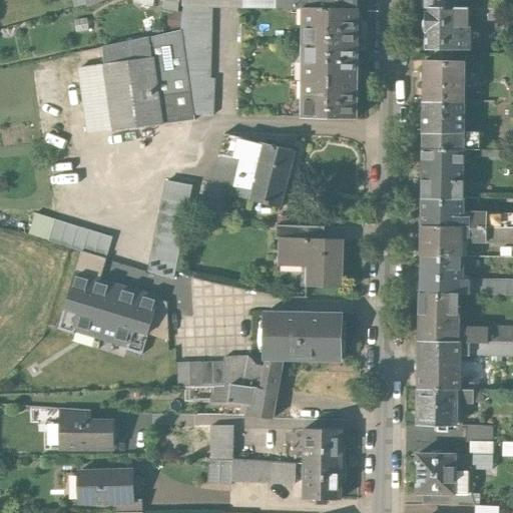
[(242,0),(243,8),(302,8),(317,8),(316,0),(242,0)]
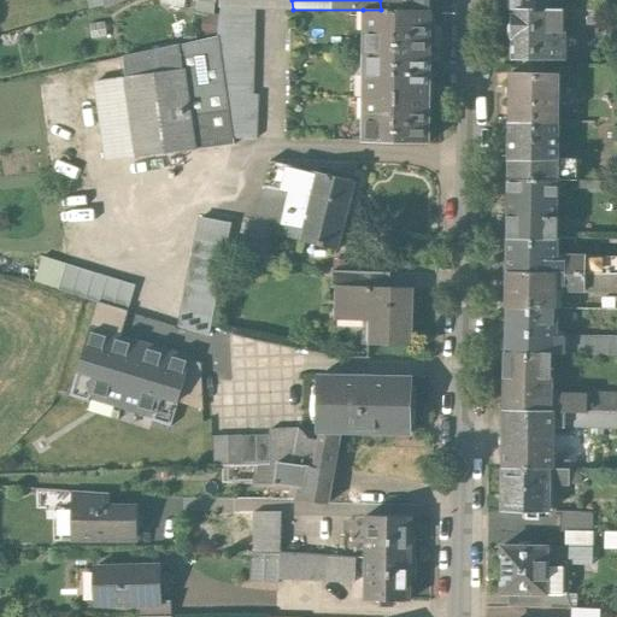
[(428,0),(380,0),(381,10),(428,10),(428,0)]
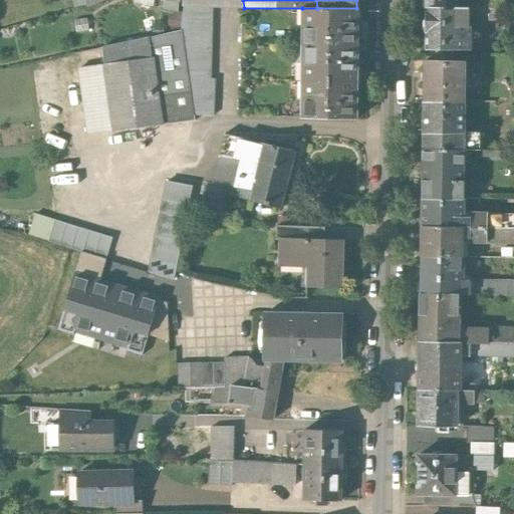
[(425,0),(425,8),(466,8),(489,9),(504,9),(504,0),(425,0)]
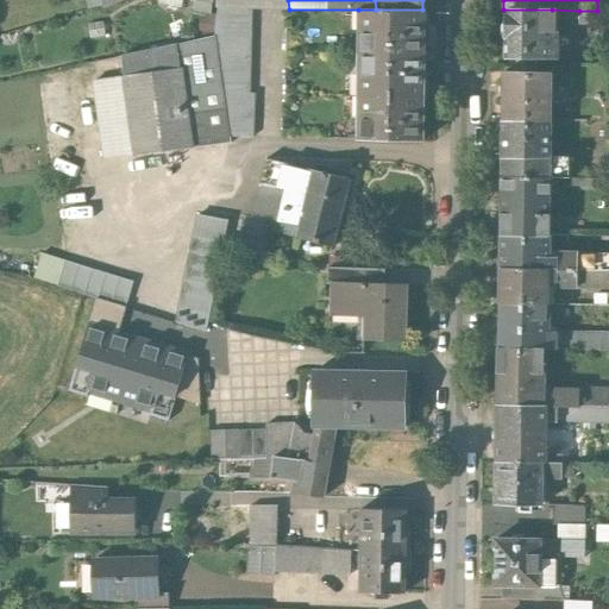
[(217,16),(215,35),(230,137),(253,138),(256,94),(250,94),(252,8),(217,7),(217,16)]
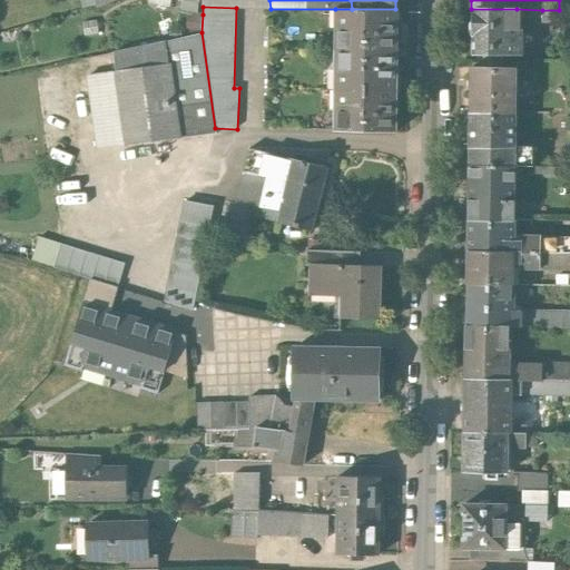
[(335,9),(335,47),(395,47),(395,9),(352,9),(335,9)]
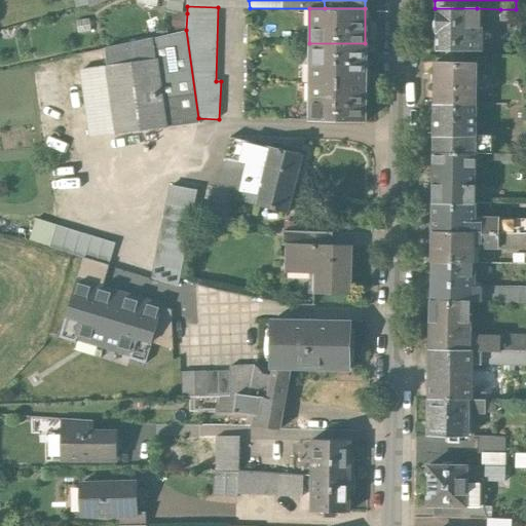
[(435,8),(435,51),(482,52),(482,30),(477,30),(477,8),(435,8)]
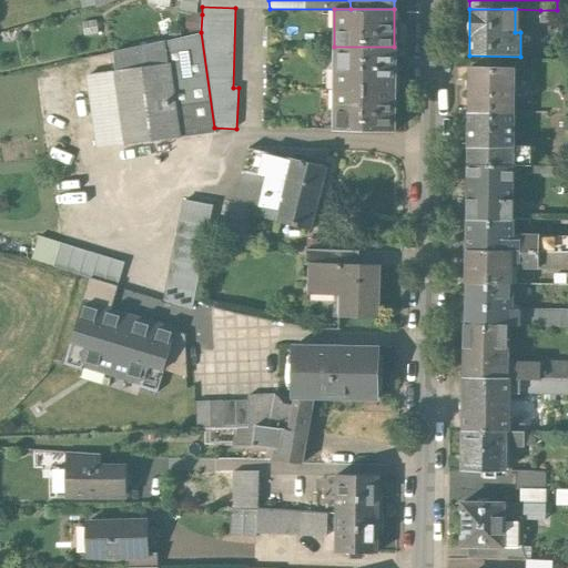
[(557,10),(540,10),(540,23),(557,23),(557,10)]
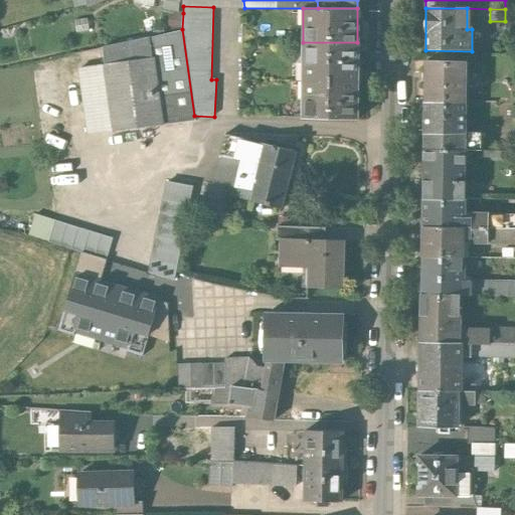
[(182,29),(183,13),(168,13),(167,33),(182,29)]
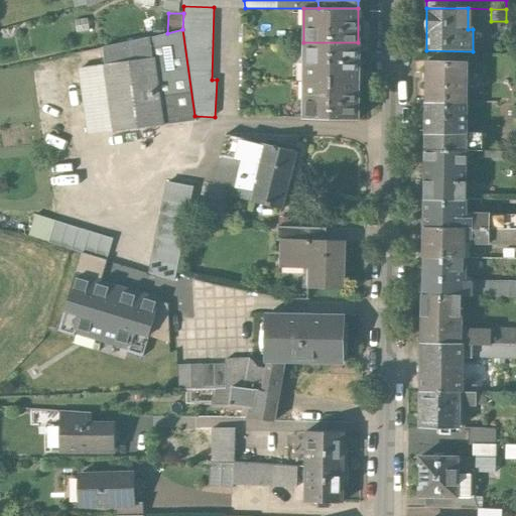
[(75,20),(76,32),(89,30),(87,18),(75,20)]
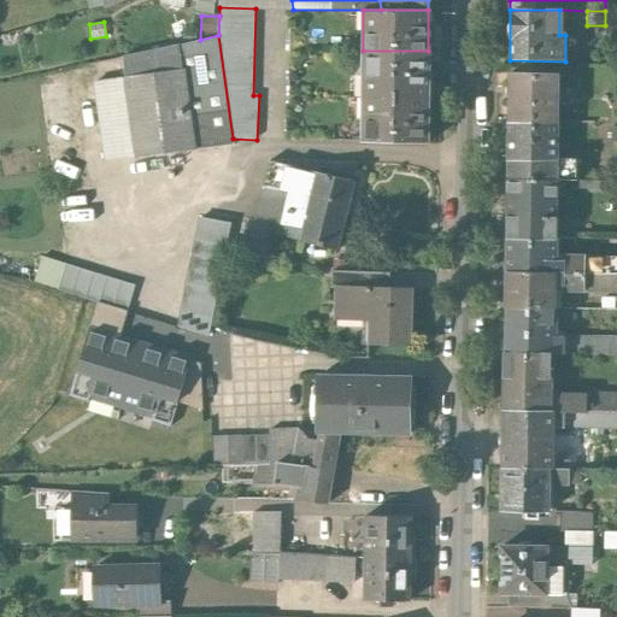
[(181,43),(183,68),(195,150),(234,146),(233,139),(218,35),(200,40),(181,43)]
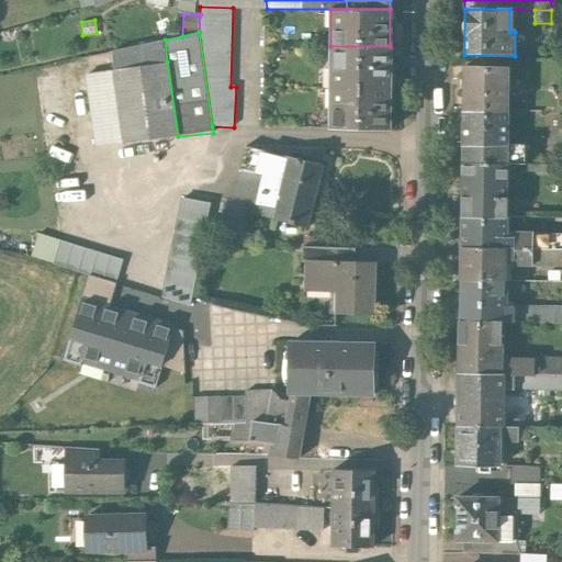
[(167,62),(165,40),(110,51),(113,69),(167,62)]
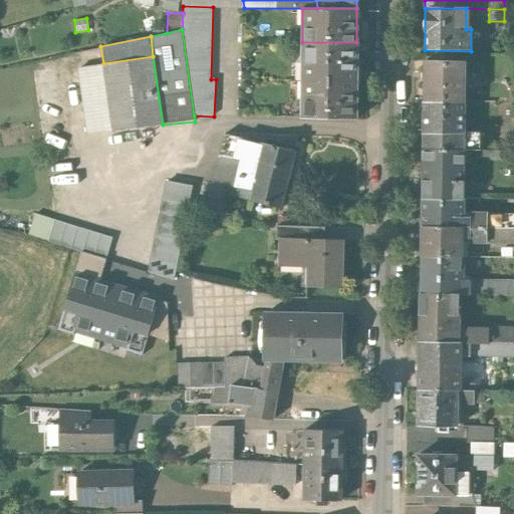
[(356,42),(302,42),(302,79),(356,80),(356,42)]
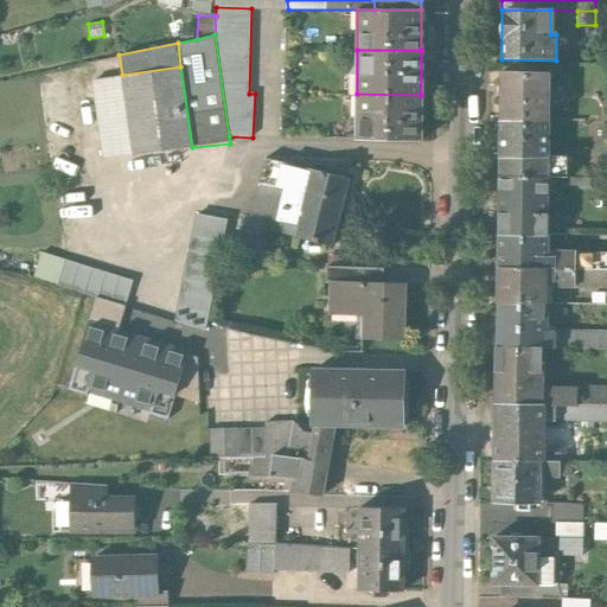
[(122,75),(91,80),(103,160),(192,147),(180,66),(122,75)]
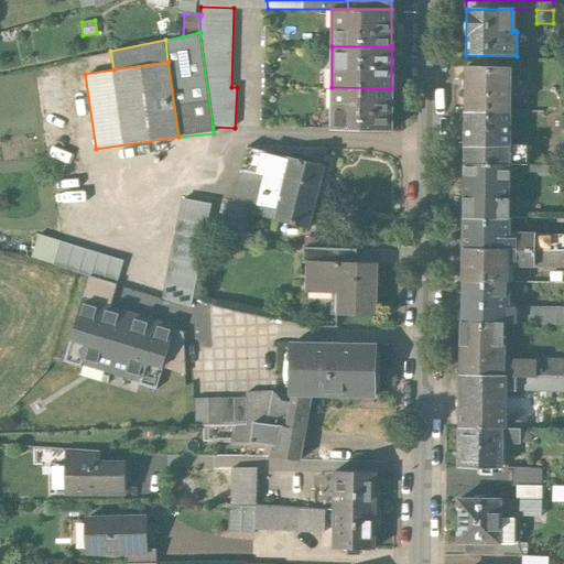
[(463,63),(462,109),(508,110),(509,64),(463,63)]
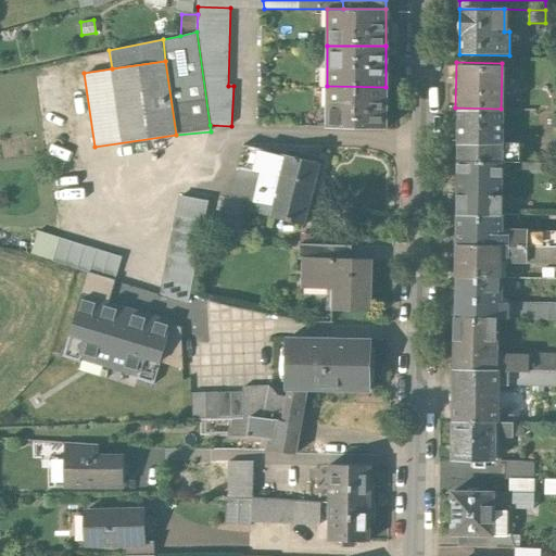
[(327,86),(327,129),(386,129),(386,87),(327,86)]
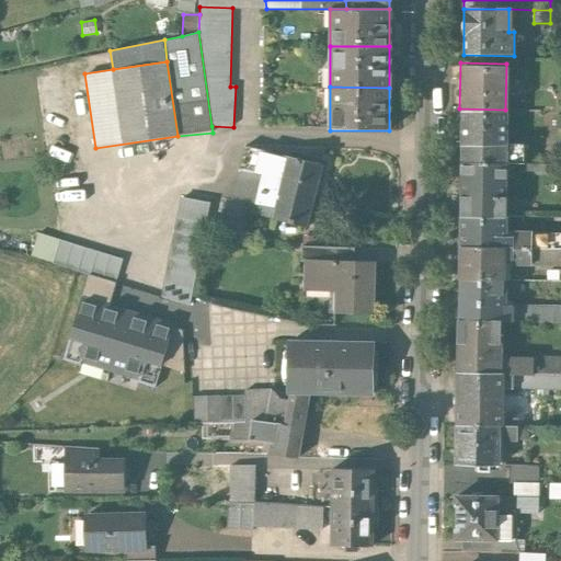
[(459,109),(458,159),(505,160),(524,160),(525,142),(504,142),(505,110),(459,109)]
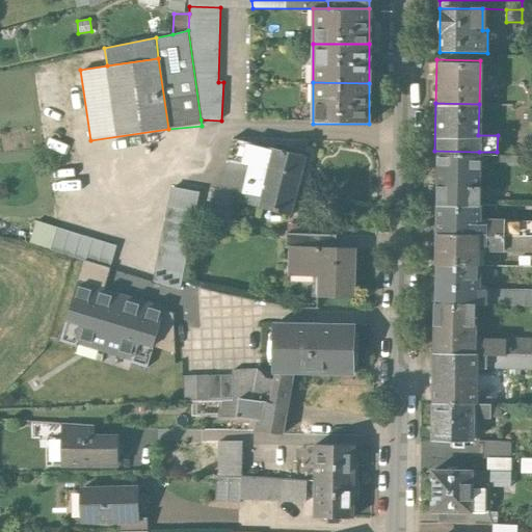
[(303,157),(233,140),(221,188),(237,191),(234,204),(290,216),(303,157)]
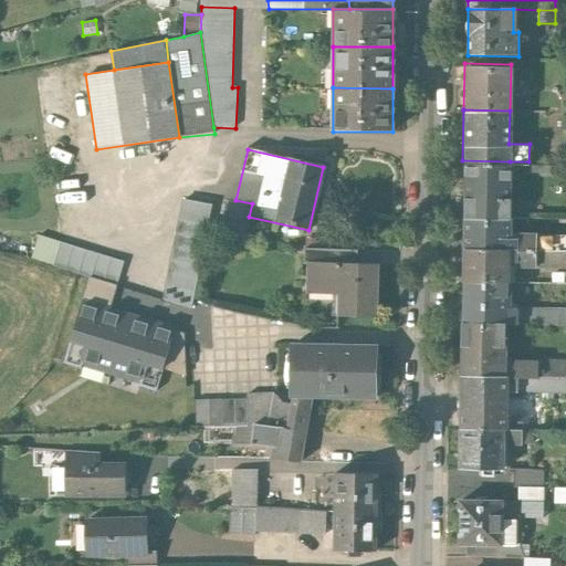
[(462,160),(461,213),(509,215),(510,161),(462,160)]
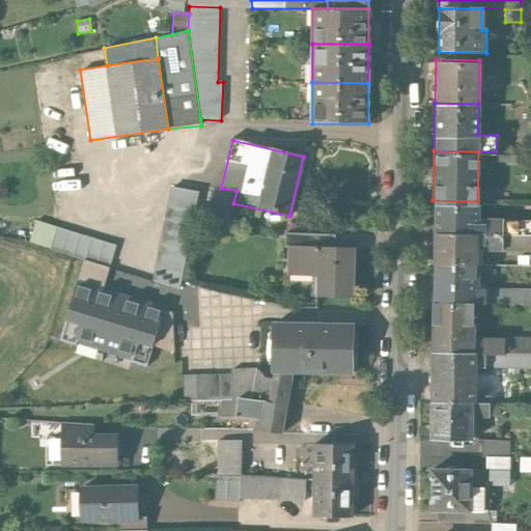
[(524,156),(498,156),(498,160),(507,160),(507,165),(523,165),(524,156)]
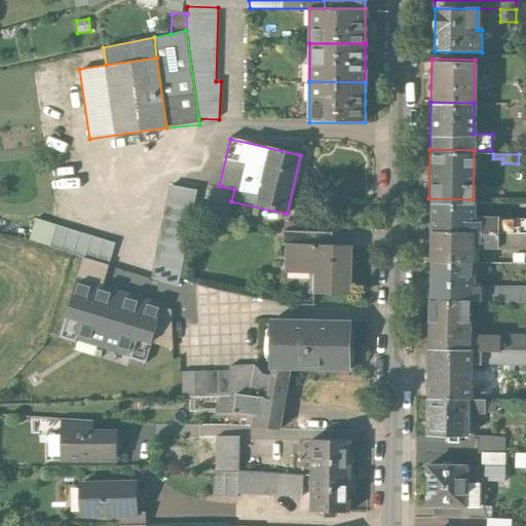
[(197,190),(170,184),(150,277),(156,279),(177,286),(179,276),(197,190)]
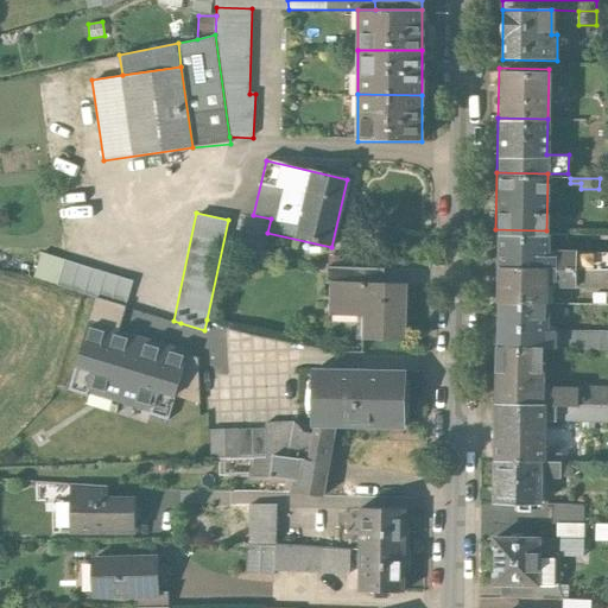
[(495,229),(495,265),(576,267),(576,249),(555,248),(555,253),(546,253),(546,230),(495,229)]
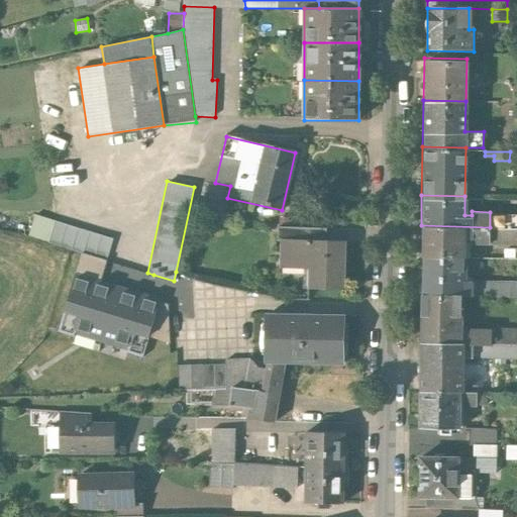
[(516,212),(490,212),(490,227),(516,227),(516,212)]
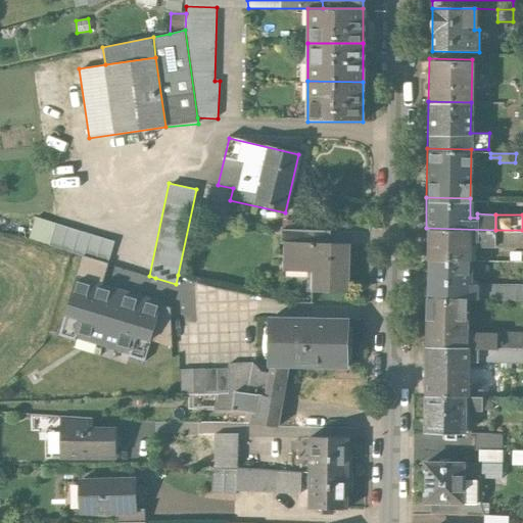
[(83,256),(106,264),(113,242),(37,218),(30,239),(83,256)]
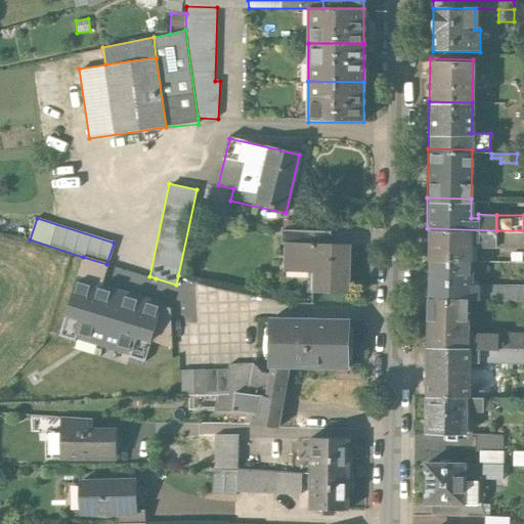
[(426,258),(470,260),(471,241),(477,241),(477,246),(496,246),(496,230),(427,228),(426,258)]
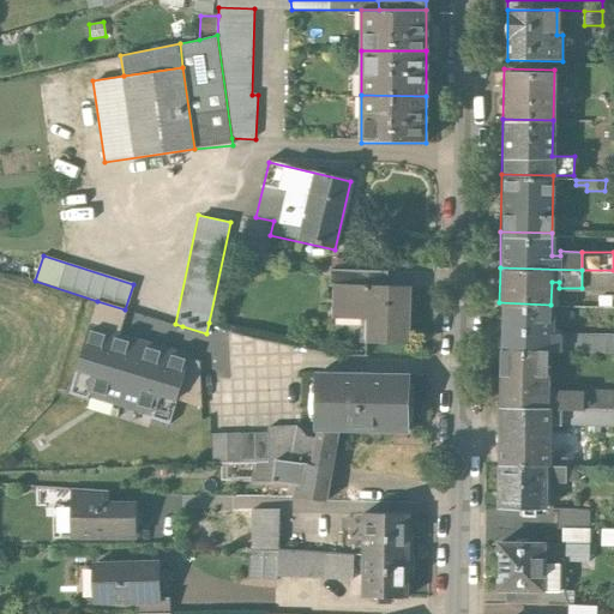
[(332,270),(332,287),(368,287),(369,270),(332,270)]
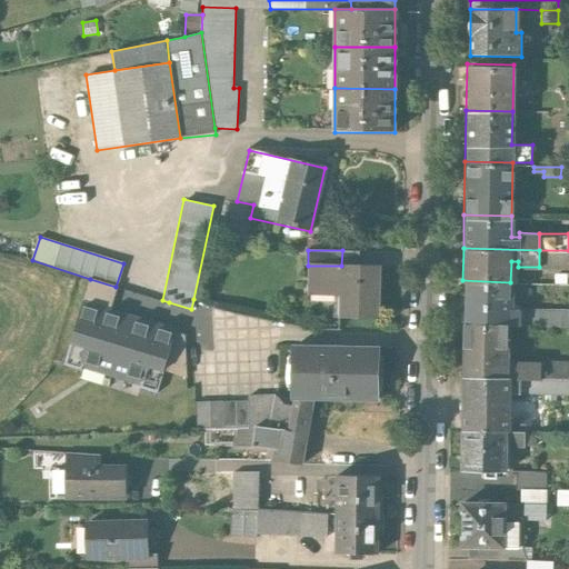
[(539,267),(568,267),(568,250),(539,250),(539,267)]
